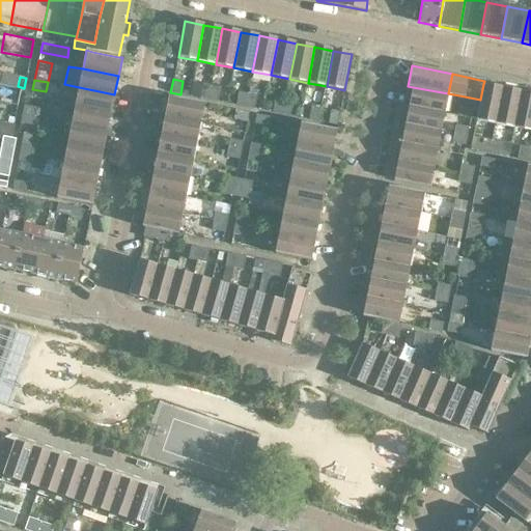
[(483,84),(480,100),(476,120),(495,123),(502,88),(483,84)]
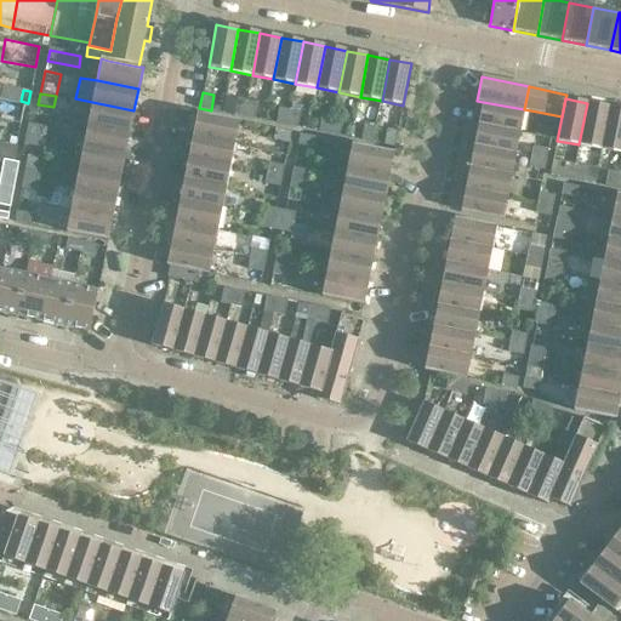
[(237,100),(233,114),(244,117),(246,101),(237,100)]
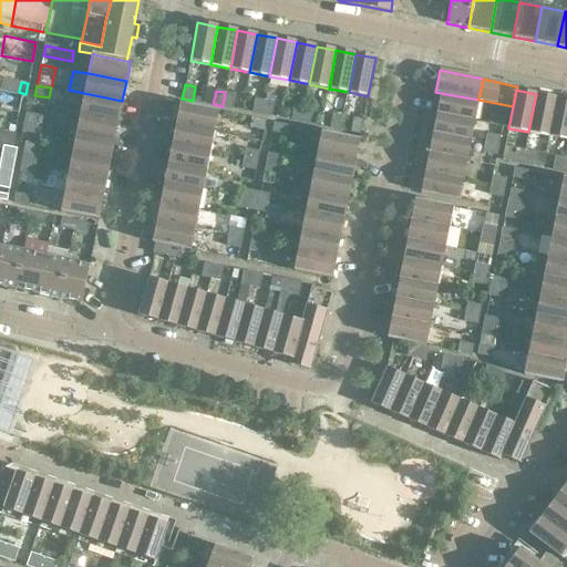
[(225,92),(223,106),(233,109),(235,94),(225,92)]
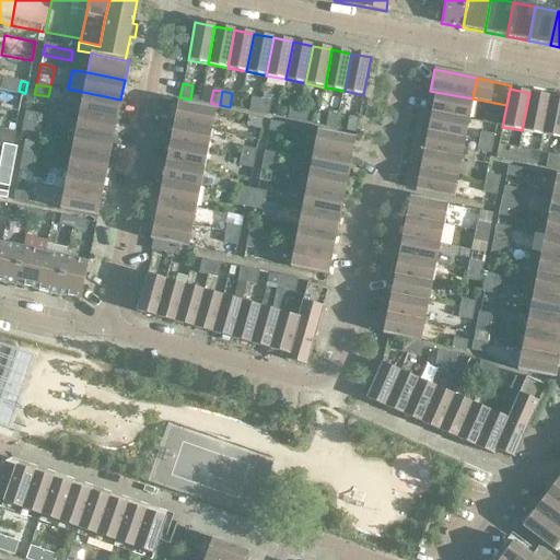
[(83,92),(79,112),(117,119),(120,100),(83,92)]
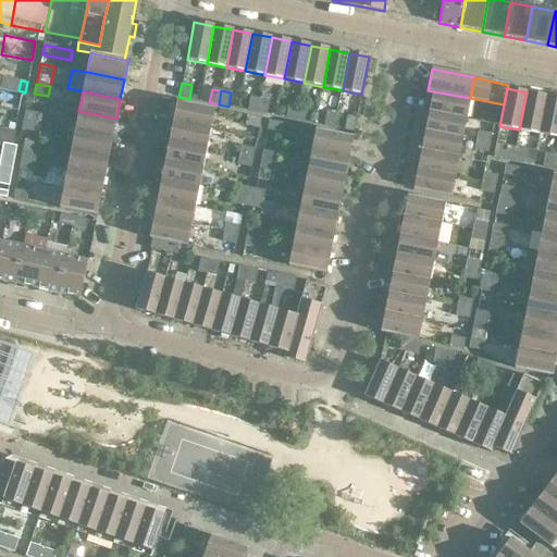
[(431,101),(429,111),(467,119),(470,98),(433,91),(431,101)]
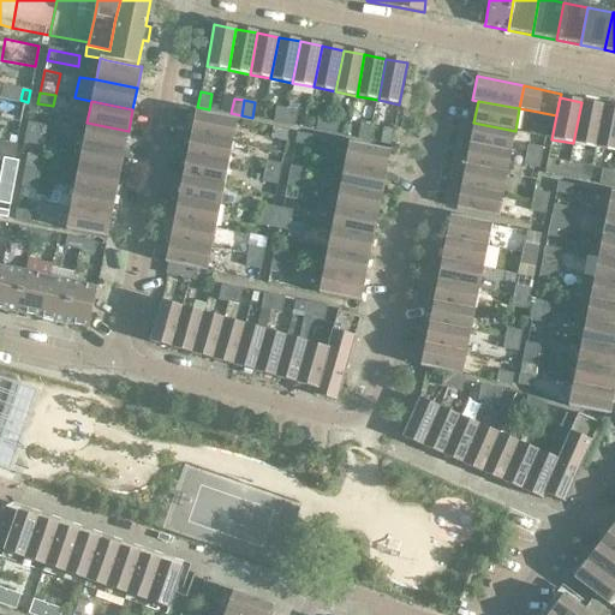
[(595,147),(603,106),(581,102),(573,143),(595,147)]
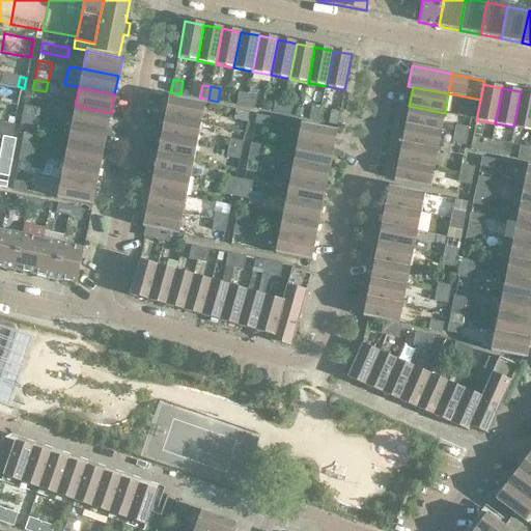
[(239,91),(235,105),(245,106),(247,93),(239,91)]
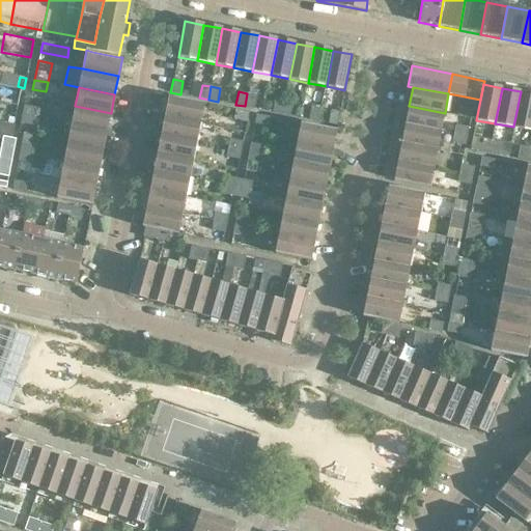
[(530,93),(521,91),(513,127),(530,130),(530,93)]
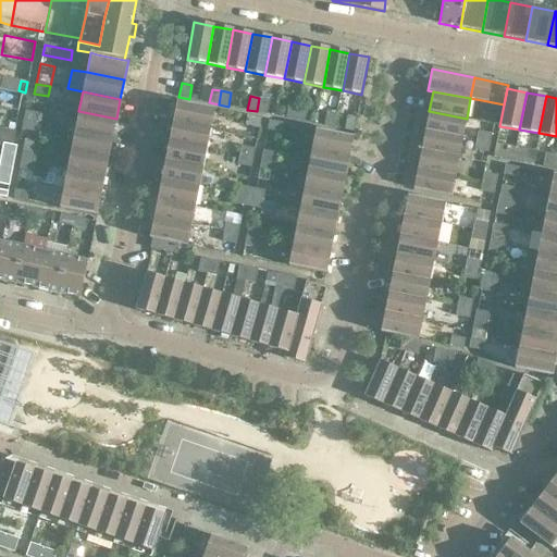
[(260,98),(257,111),(267,113),(269,100),(260,98)]
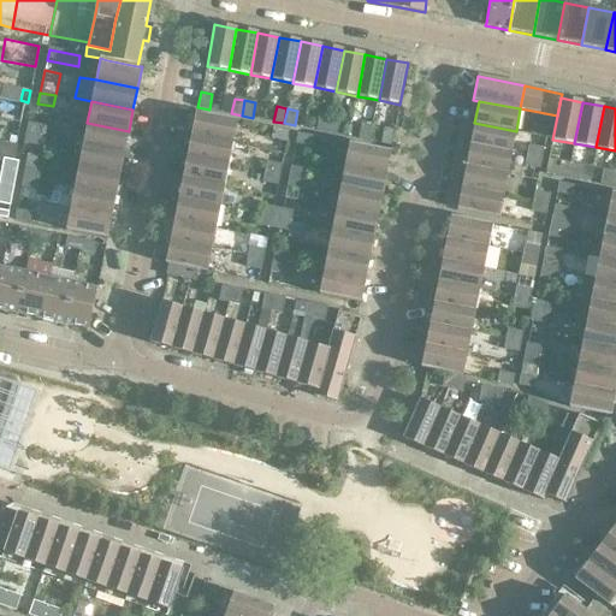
[(195,113),(191,135),(231,142),(236,120),(195,113)]
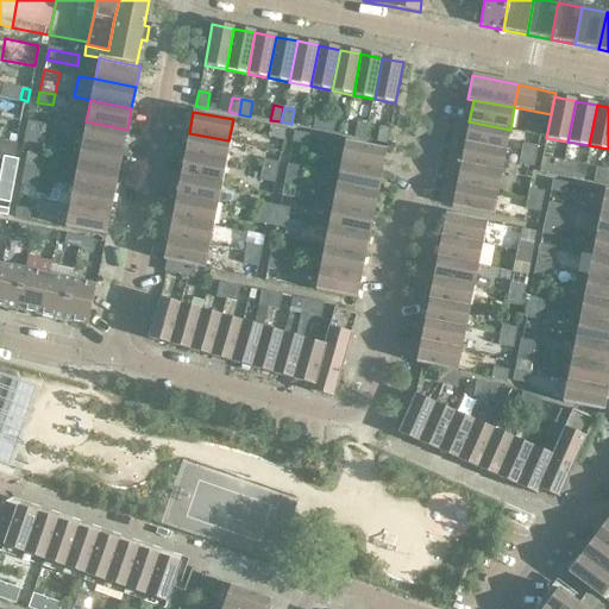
[(316,113),(313,129),(324,131),(326,115),(316,113)]
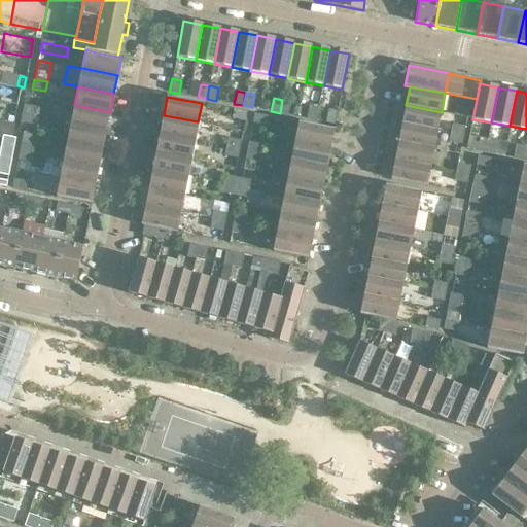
[(282,100),(280,113),(289,114),(291,102),(282,100)]
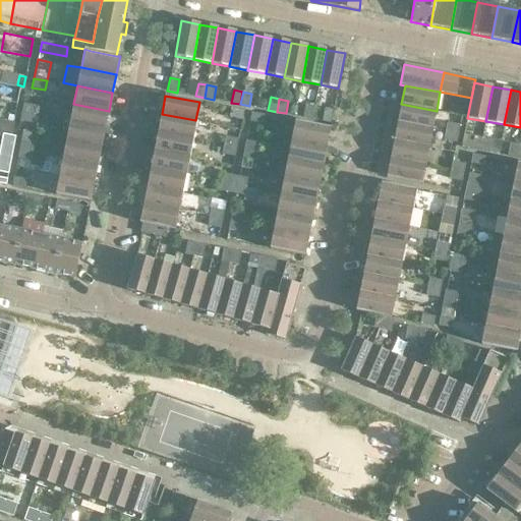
[(38,105),(24,103),(22,112),(36,114),(38,105)]
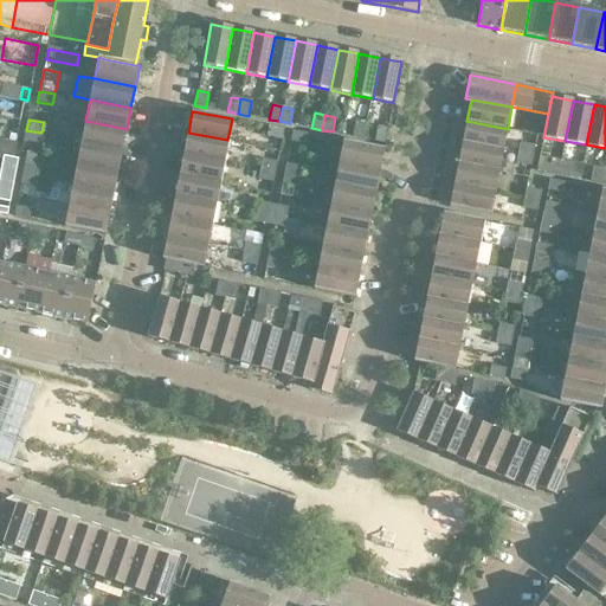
[(85,121),(82,142),(122,150),(127,129),(85,121)]
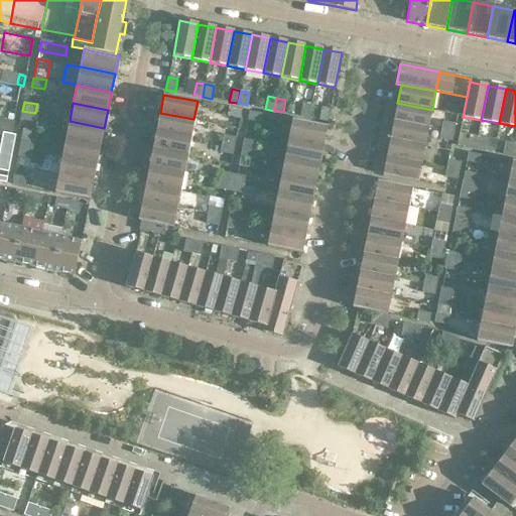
[(397,103),(393,121),(428,128),(432,110),(397,103)]
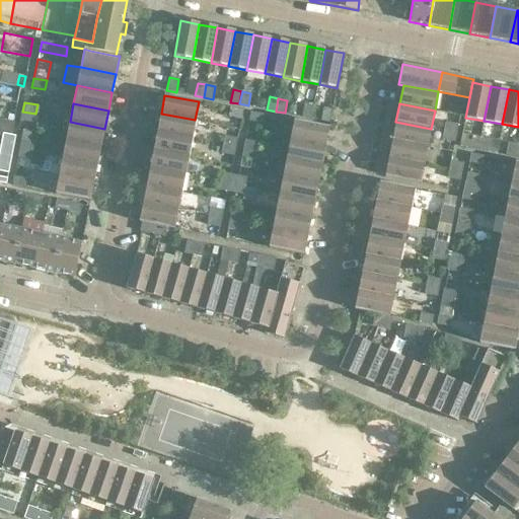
[(446,113),(458,116),(460,106),(447,103),(446,113)]
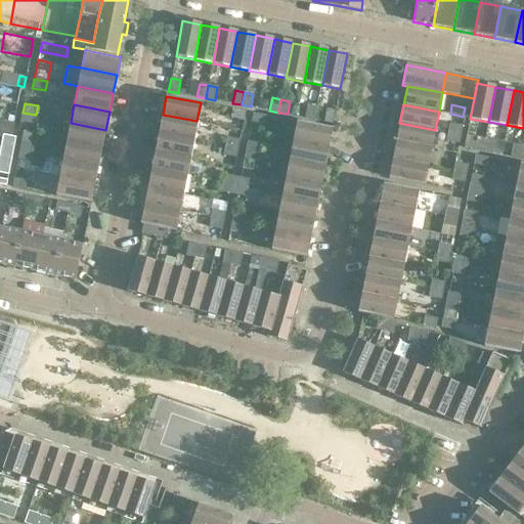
[(307,105),(305,118),(314,120),(316,106),(307,105)]
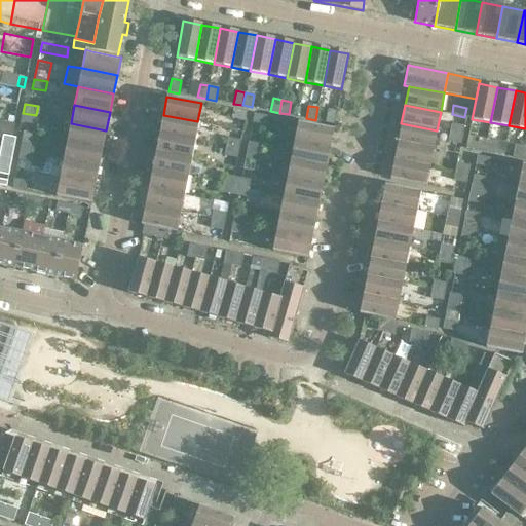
[(247,112),(233,109),(231,118),(245,121),(247,112)]
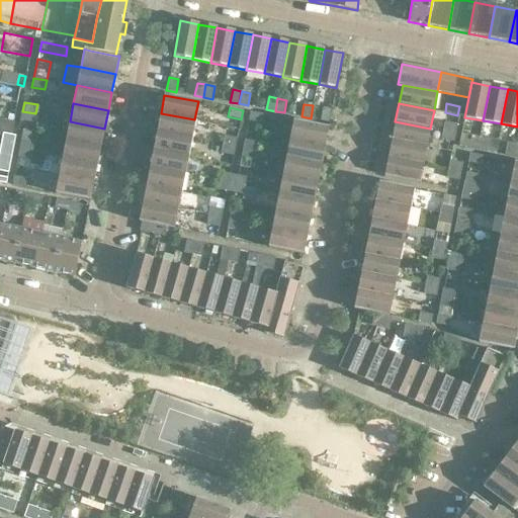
[(323,107),(320,120),(329,121),(332,109),(323,107)]
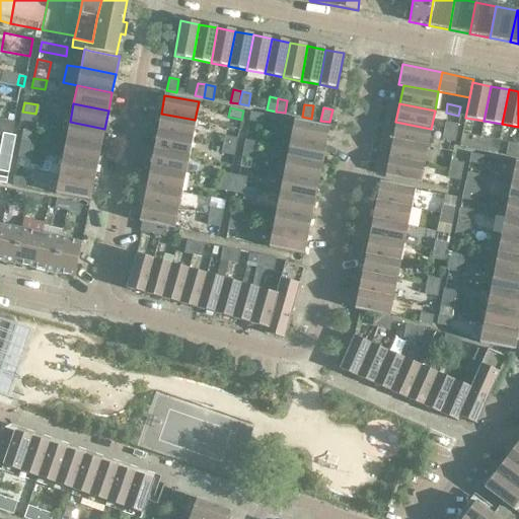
[(35,114),(22,112),(21,121),(33,123),(35,114)]
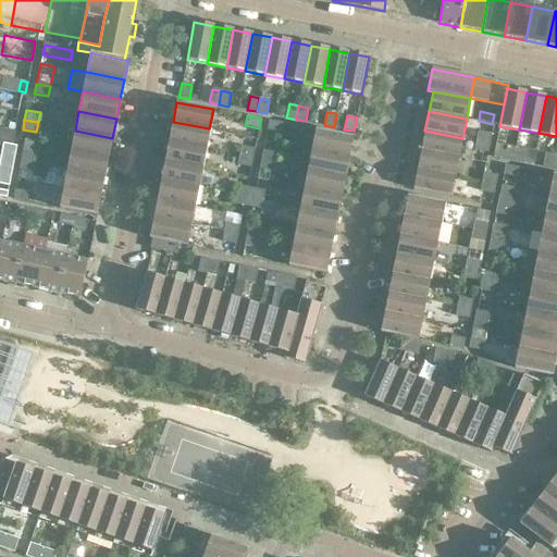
[(269,120),(267,130),(281,133),(283,123),(269,120)]
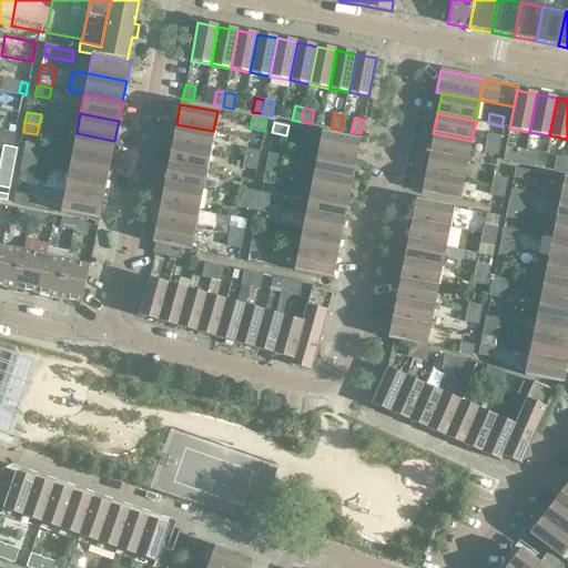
[(176,124),(172,143),(210,151),(213,131),(176,124)]
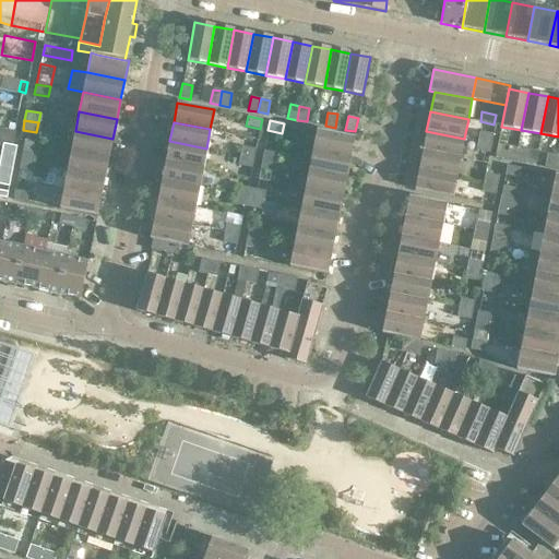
[(317,130),(312,151),(351,157),(354,138),(317,130)]
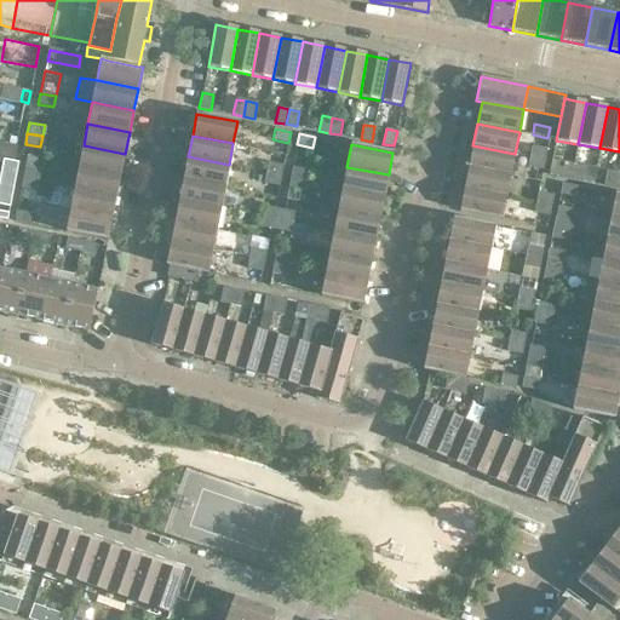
[(84,145),(79,167),(120,174),(125,154),(84,145)]
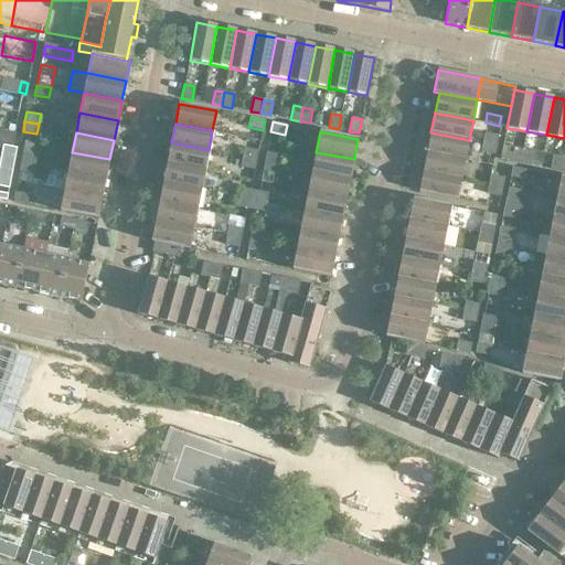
[(430,132),(427,152),(465,160),(469,140),(430,132)]
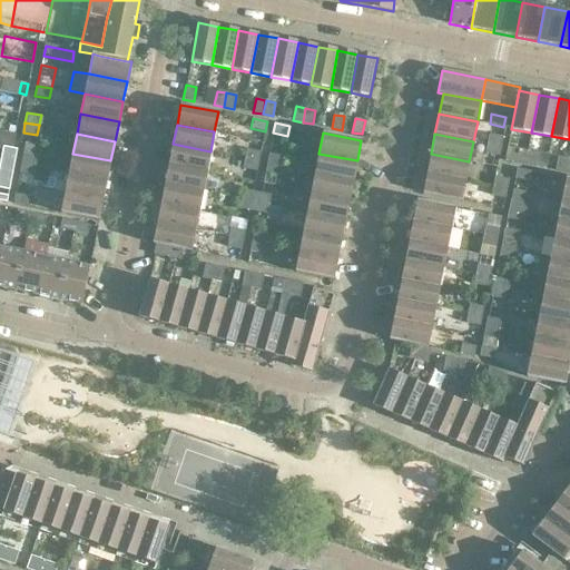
[(502,137),(488,134),(487,144),(500,146),(502,137)]
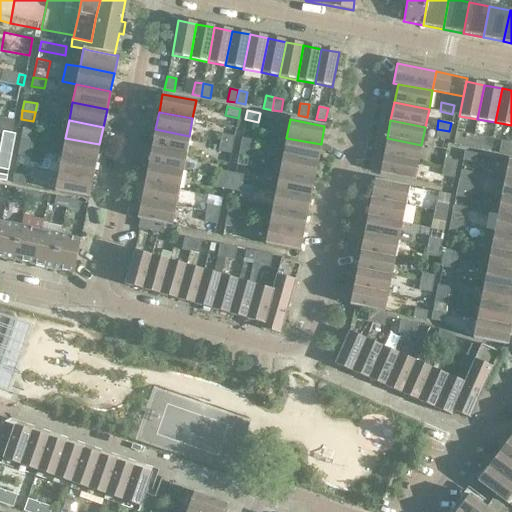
[(155,129),(151,147),(185,154),(189,136),(155,129)]
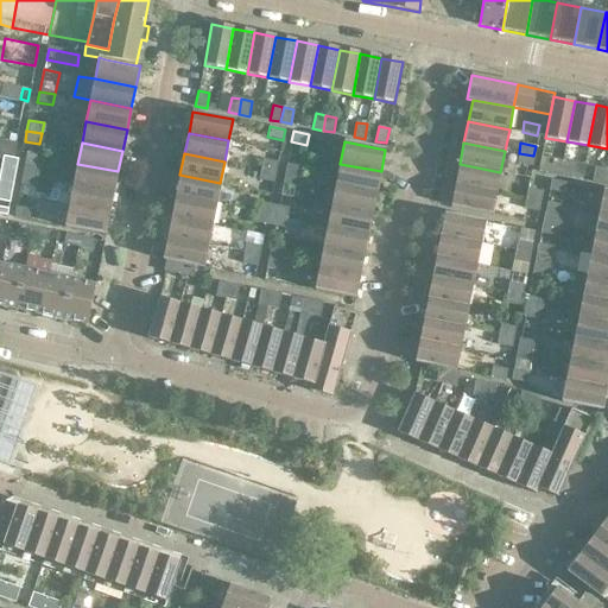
[(533,156),(519,153),(517,164),(532,166),(533,156)]
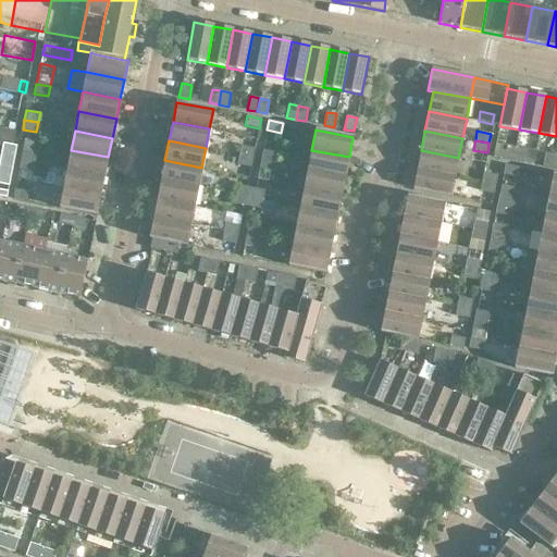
[(498,144),(495,157),(514,161),(517,147),(498,144)]
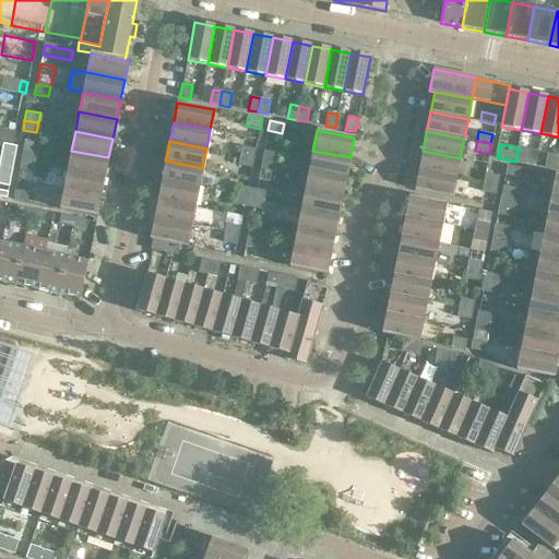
[(16,147),(3,145),(2,145),(0,154),(0,166),(12,169),(16,147)]
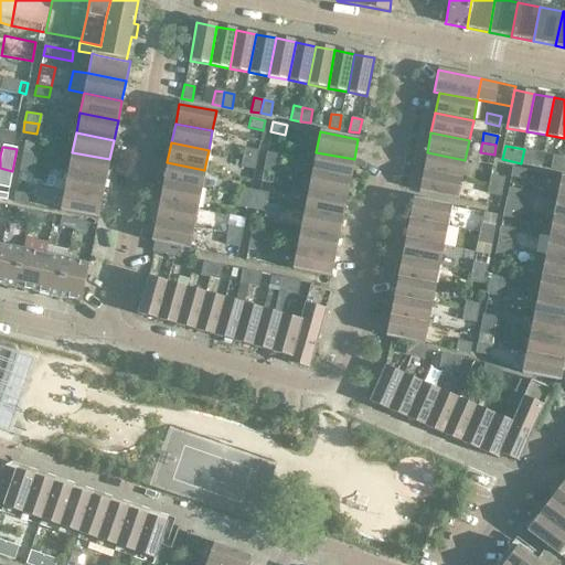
[(244,148),(243,157),(256,160),(258,150),(244,148)]
